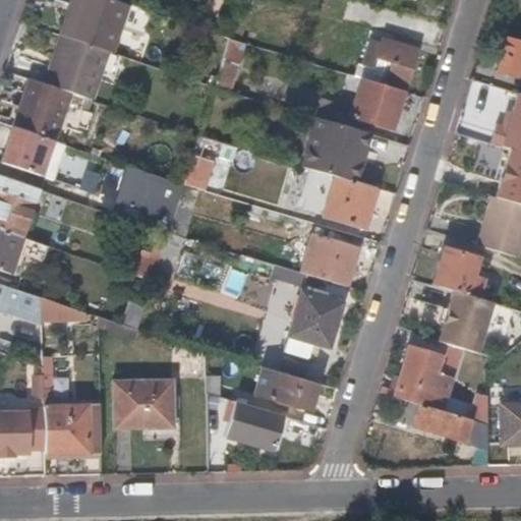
[(118,0),(116,0),(70,0),(59,34),(108,51),(113,53),(128,4),(118,0)]
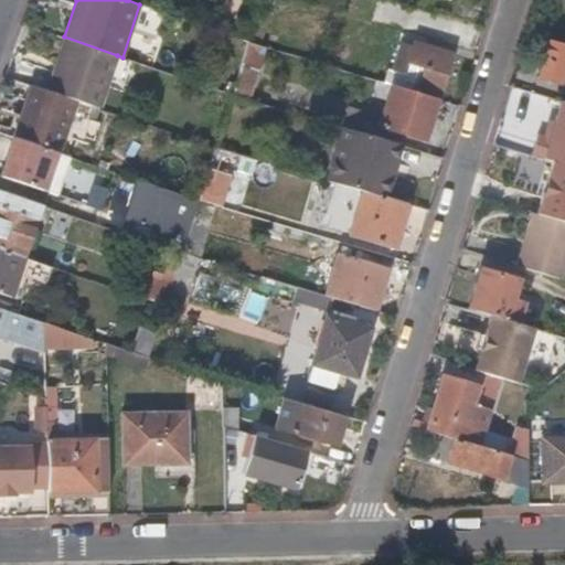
[(117,55),(64,36),(46,89),(94,106),(100,108),(117,55)]
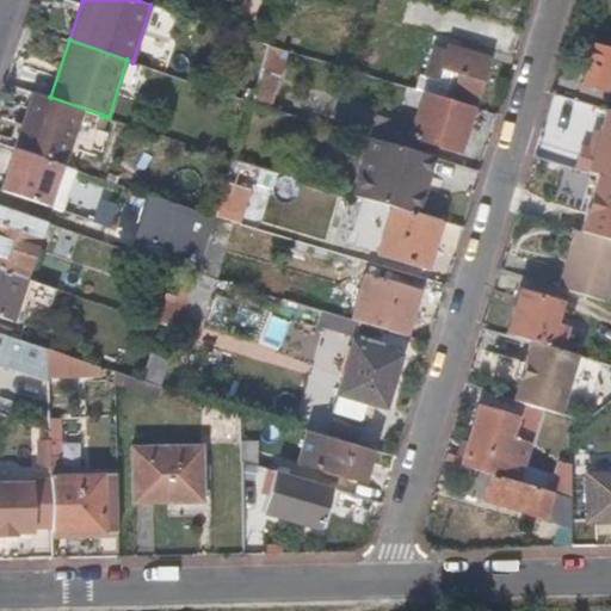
[(610,47),(594,43),(581,82),(606,91),(610,80),(610,47)]
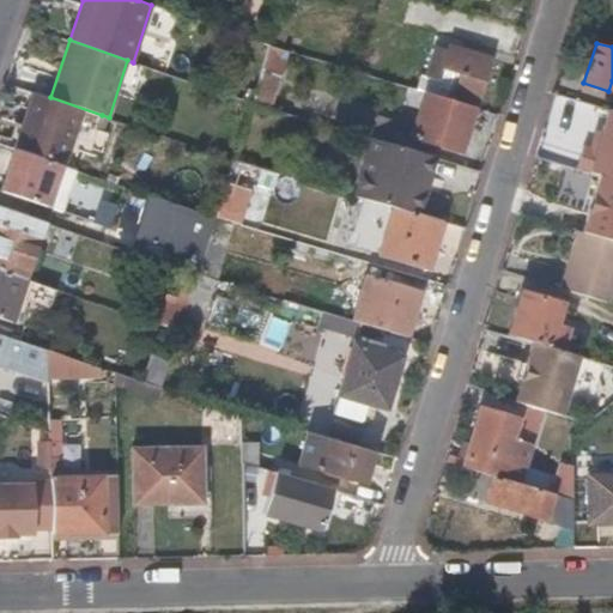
[(281,49),(268,44),(252,102),(269,107),(286,49),(281,49)]
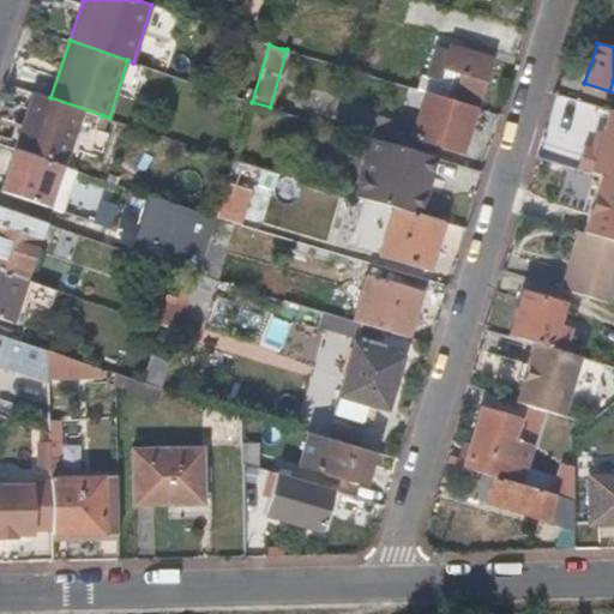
[(440,80),(444,67),(461,73),(457,86),(455,95),(479,102),(492,58),(451,44),(450,49),(434,44),(425,76),(440,80)]
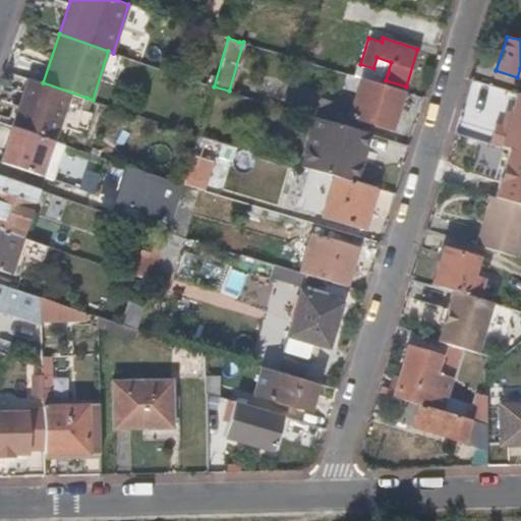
[(391,62),(377,57),(373,68),(388,73),(391,62)]
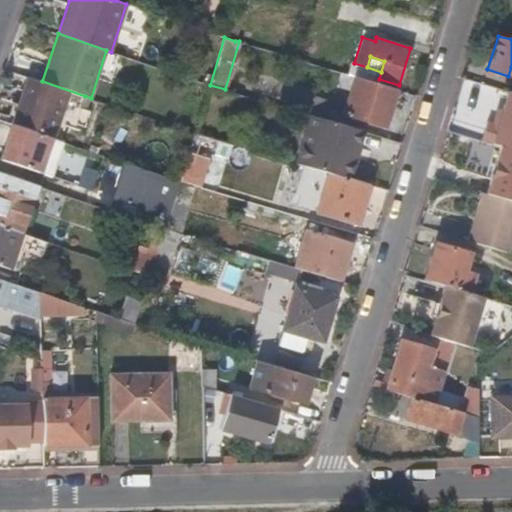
[(337,86),(349,90),(341,115),(386,128),(397,90),(341,73),(337,86)]
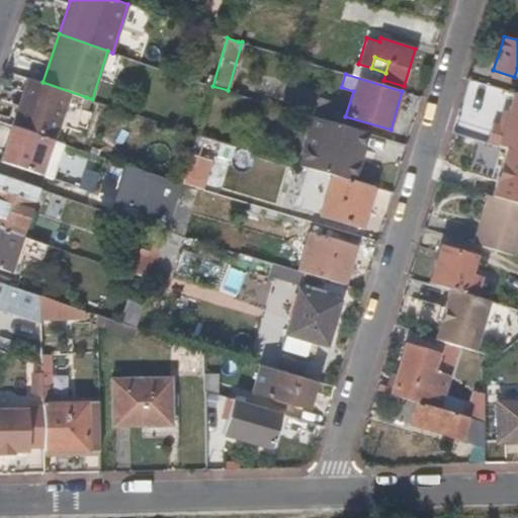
[(28,78),(19,103),(12,125),(63,143),(69,125),(83,131),(89,110),(83,109),(86,97),(42,82),(28,78)]
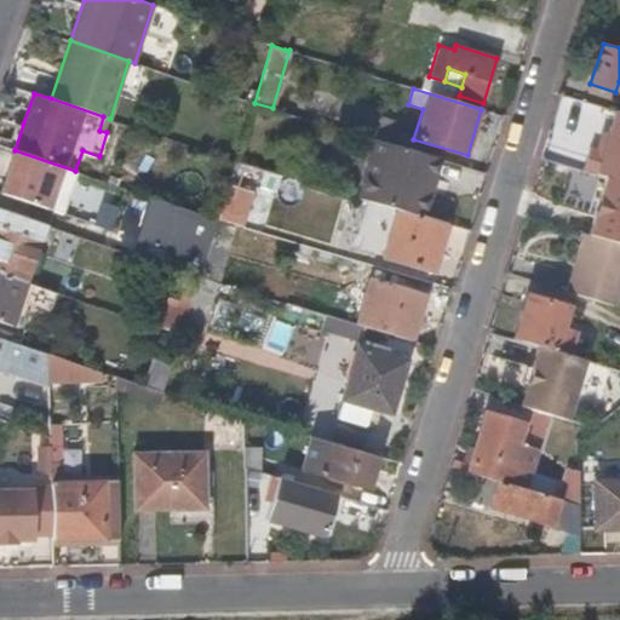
[(552,125),(579,132),(587,104),(561,97),(552,125)]
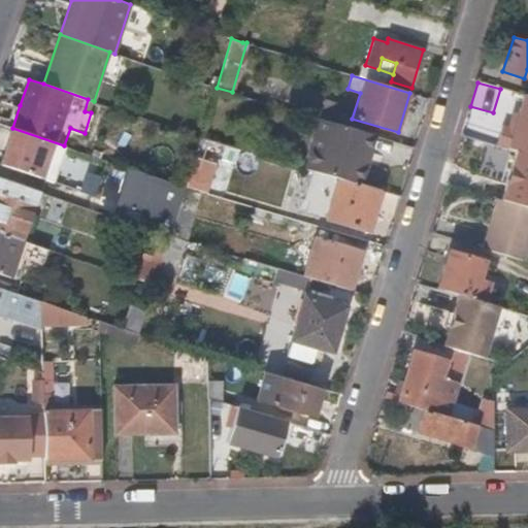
[(340,103),(310,94),(303,113),(318,119),(333,123),(340,103)]
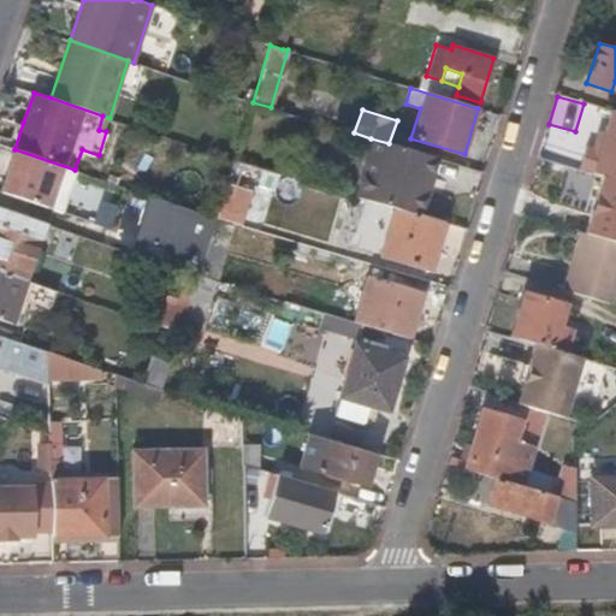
[(596,150),(582,147),(576,170),(603,177),(615,179),(615,111),(608,110),(596,150)]
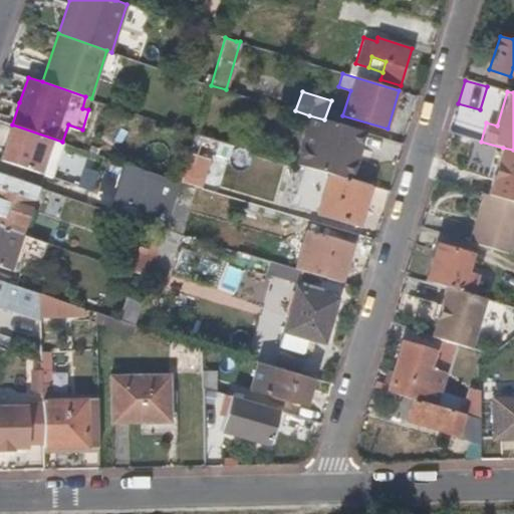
[(9,114),(7,113),(4,121),(12,124),(19,102),(13,100),(9,114)]
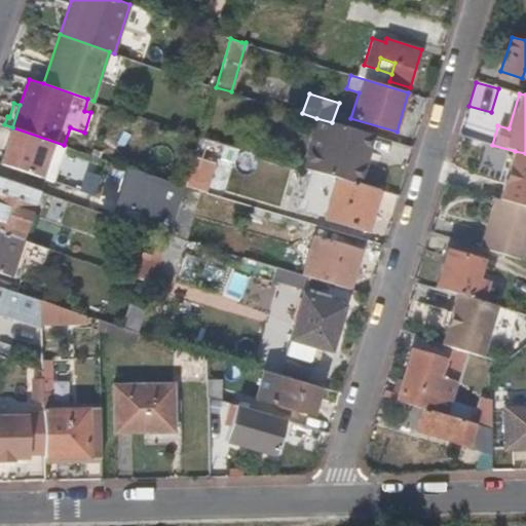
[(332,122),(316,118),(302,166),(338,178),(379,190),(385,167),(365,161),(373,135),(332,122)]
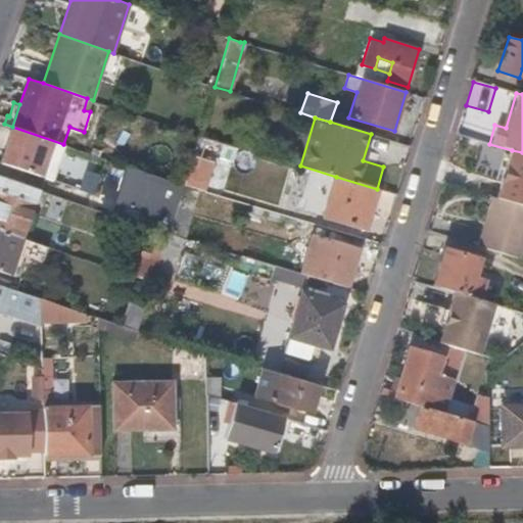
[(63,144),(12,127),(0,160),(0,161),(42,175),(47,159),(57,162),(63,144)]
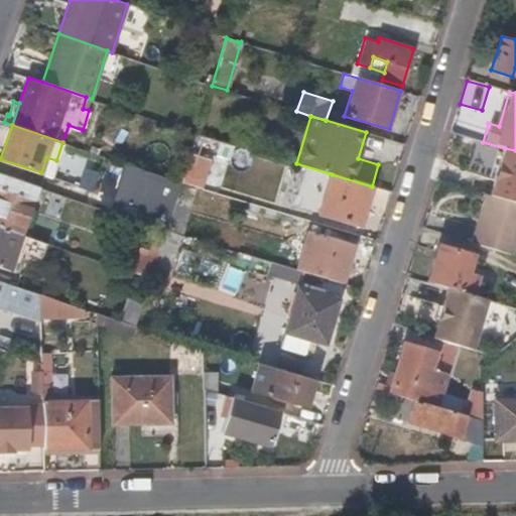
[(218,140),(196,134),(189,153),(208,159),(213,161),(218,140)]
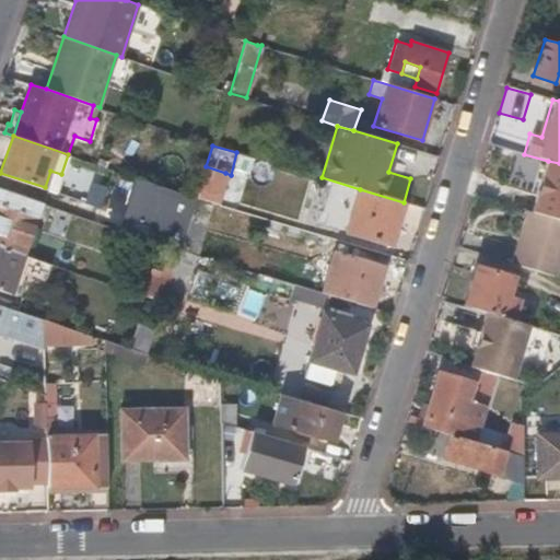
[(559,163),(548,161),(534,213),(559,220),(559,163)]
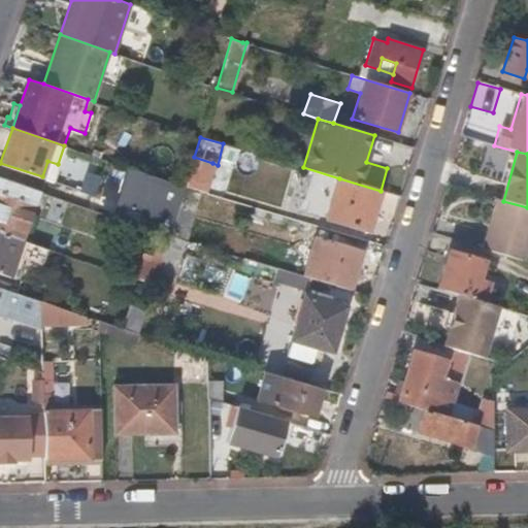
[(212,163),(194,157),(190,172),(208,178),(212,163)]
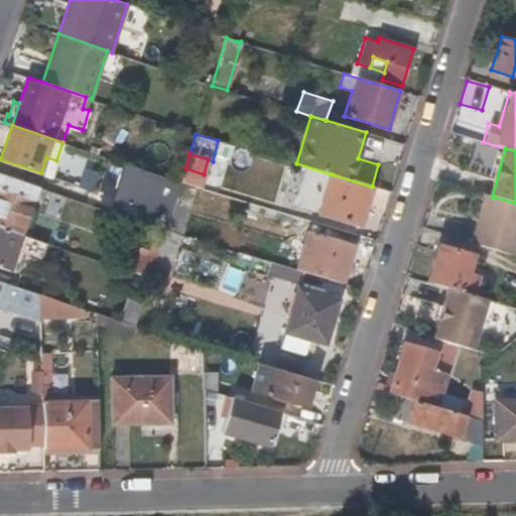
[(111,158),(105,157),(97,177),(103,179),(111,158)]
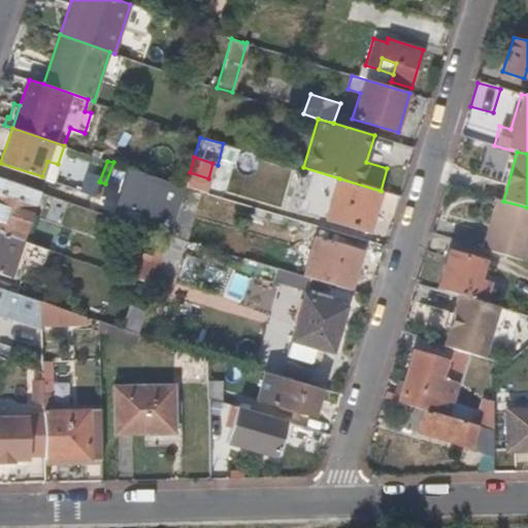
[(164,179),(129,167),(117,204),(147,215),(144,226),(160,231),(171,235),(176,219),(154,211),(164,179)]
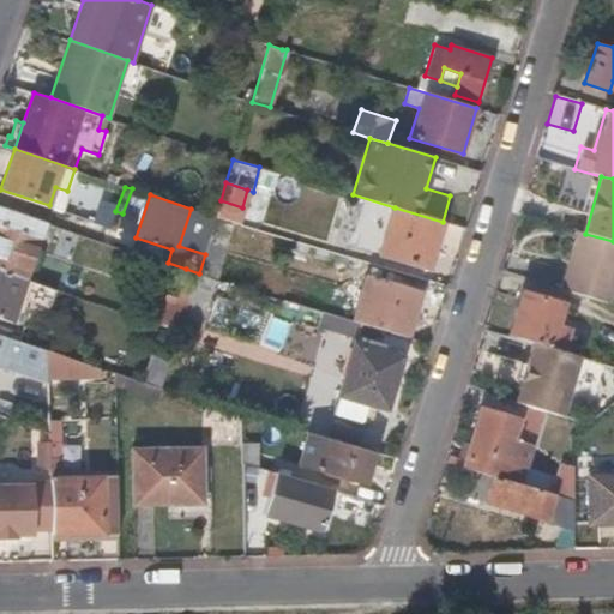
[(44,223),(0,206),(0,269),(25,278),(44,223)]
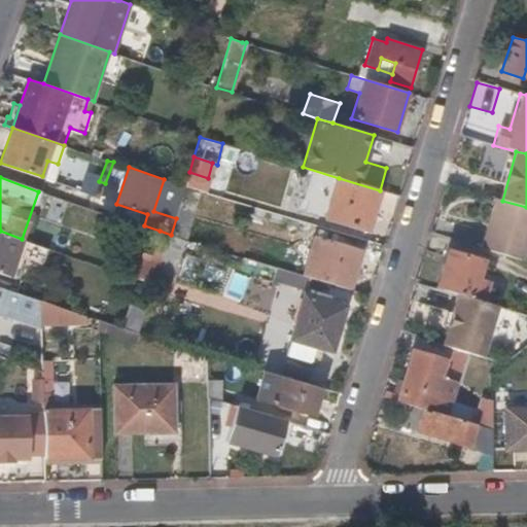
[(380,190),(339,178),(326,217),(367,230),(380,190)]
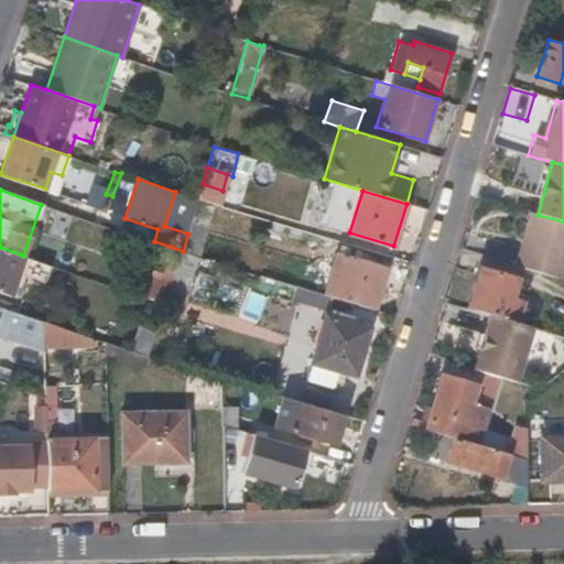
[(214,206),(197,202),(188,234),(183,251),(201,256),(214,206)]
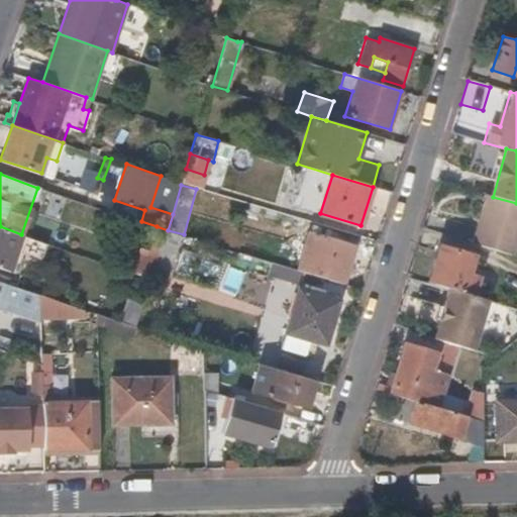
[(487,195),(485,203),(516,213),(516,203),(493,197),(487,195)]
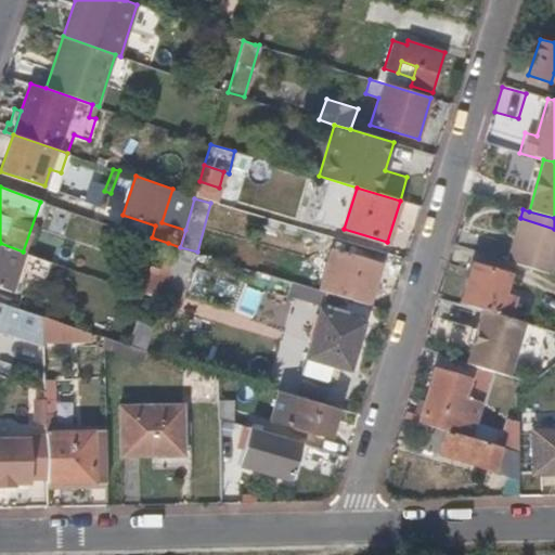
[(554,260),(554,229),(520,218),(507,261),(551,273),(554,260)]
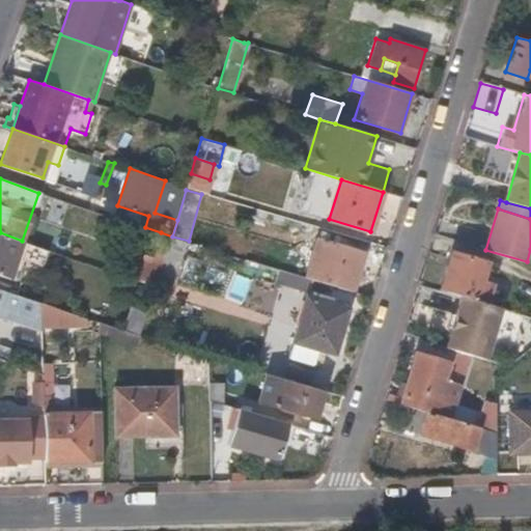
[(0,232),(0,274),(12,278),(24,242),(22,241),(0,232)]
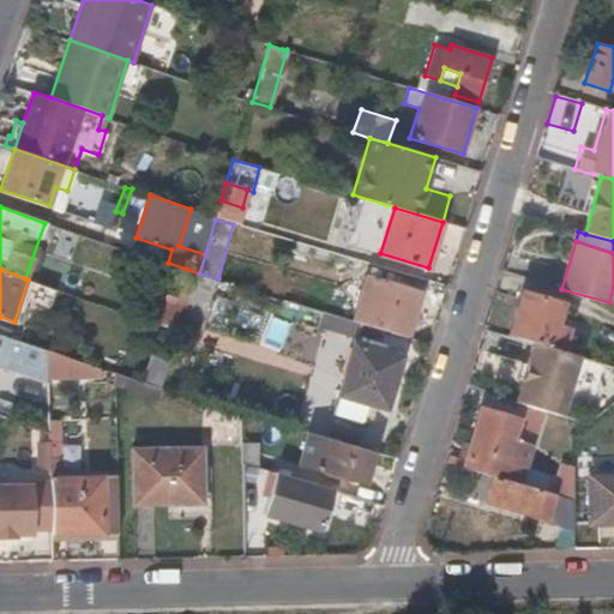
[(178,298),(166,294),(156,321),(180,330),(188,306),(199,274),(186,269),(178,298)]
